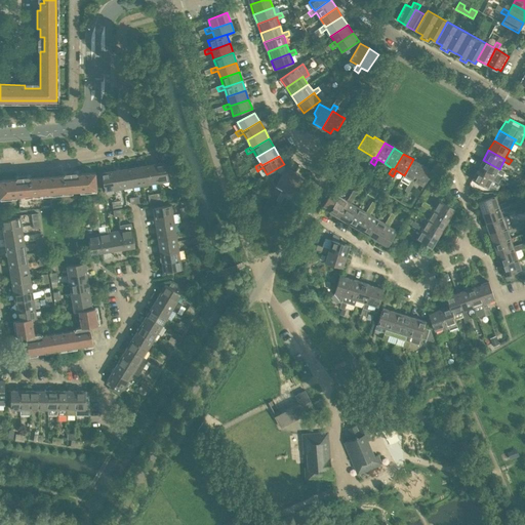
[(404,175),(411,179),(413,180),(422,165),(413,159),(404,175)]
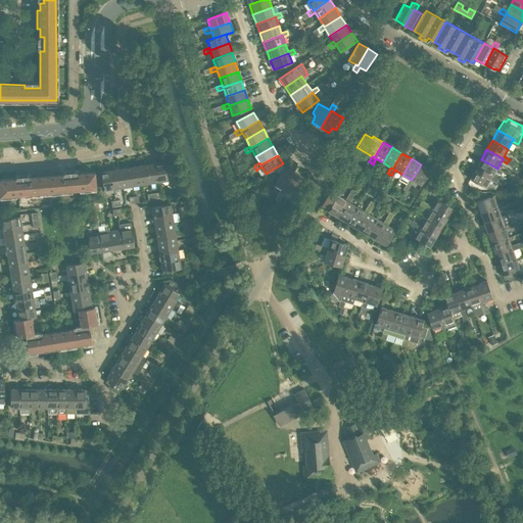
[(481,159),(476,170),(492,178),(490,180),(496,183),(498,179),(503,172),(497,169),(481,159)]
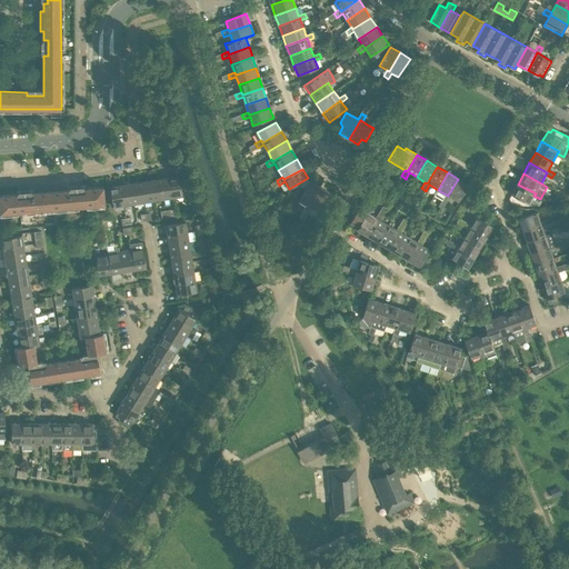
[(180,176),(170,178),(173,197),(183,196),(183,195),(191,193),(188,185),(187,185),(186,178),(181,179),(180,176)]
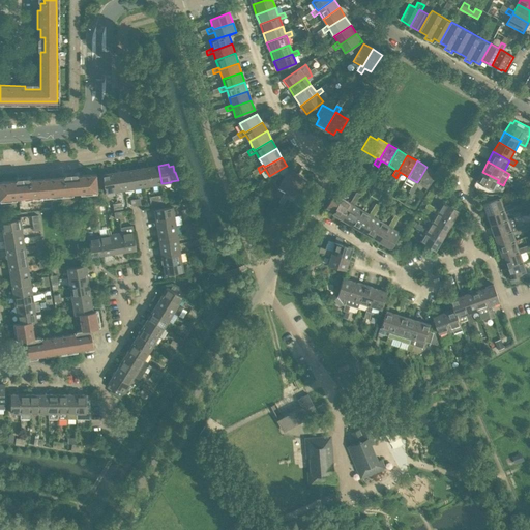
[(158,166),(149,167),(152,185),(162,183),(158,166)]
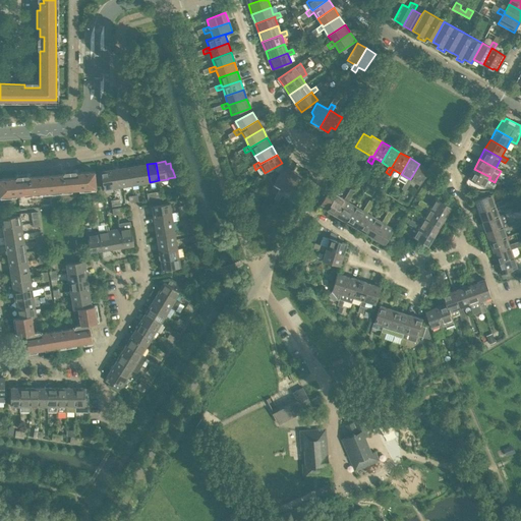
[(147,164),(137,166),(140,183),(150,182),(147,164)]
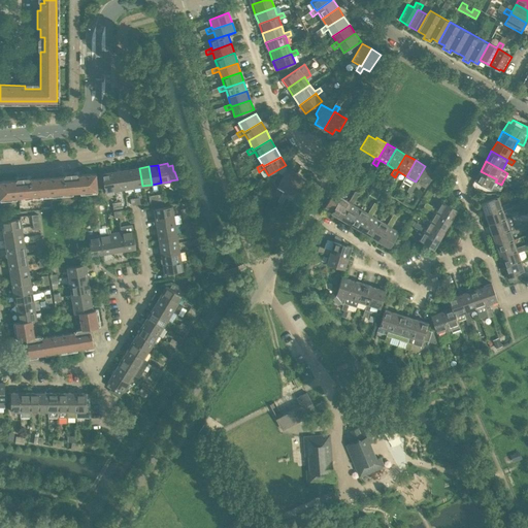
[(416,182),(414,180),(410,186),(415,189),(418,183),(426,188),(435,172),(425,166),(416,182)]
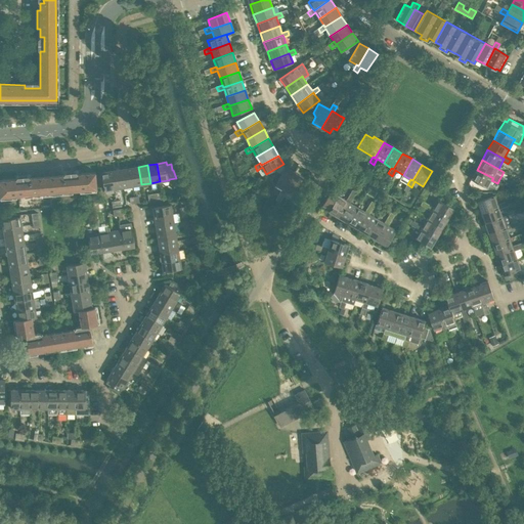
[(138,167),(129,168),(132,186),(141,184),(138,167)]
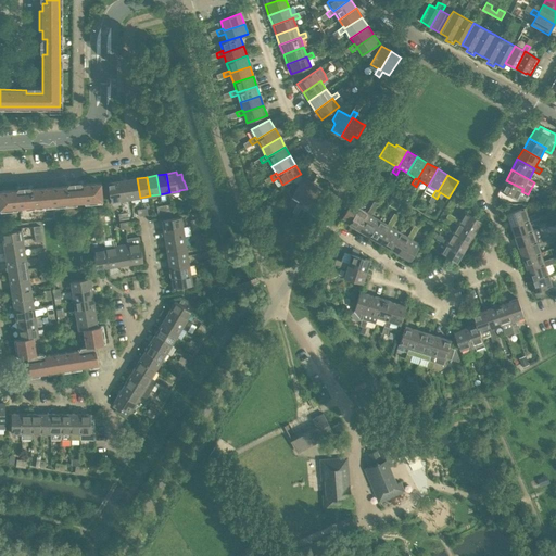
[(292,196),(300,200),(302,202),(313,184),(303,177),(292,196)]
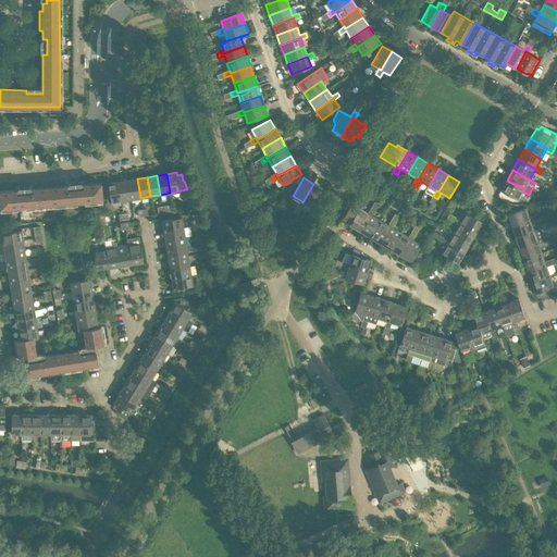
[(137,178),(127,180),(131,199),(140,198),(137,178)]
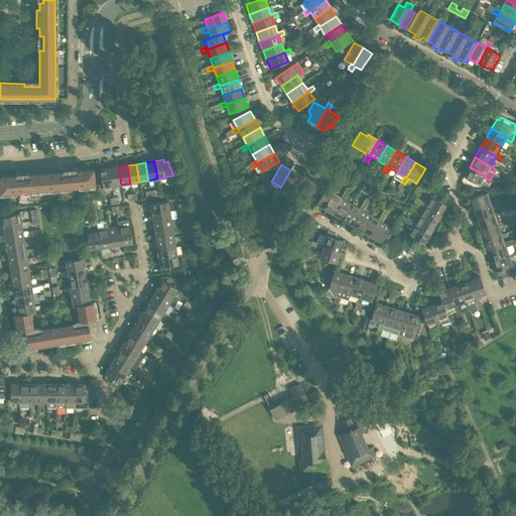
[(118,166),(110,168),(112,185),(121,184),(118,166)]
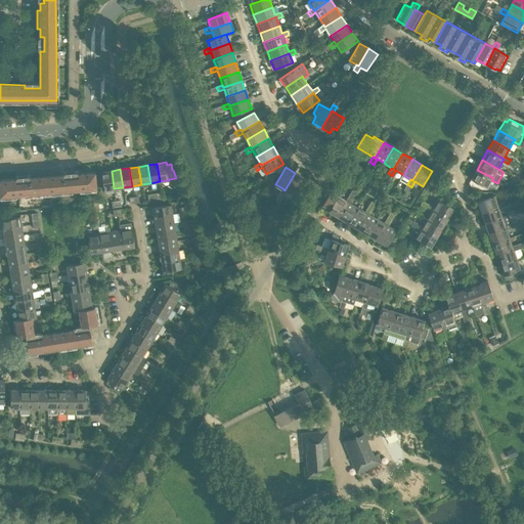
[(493,178),(477,170),(471,179),(487,188),(491,180),(493,178)]
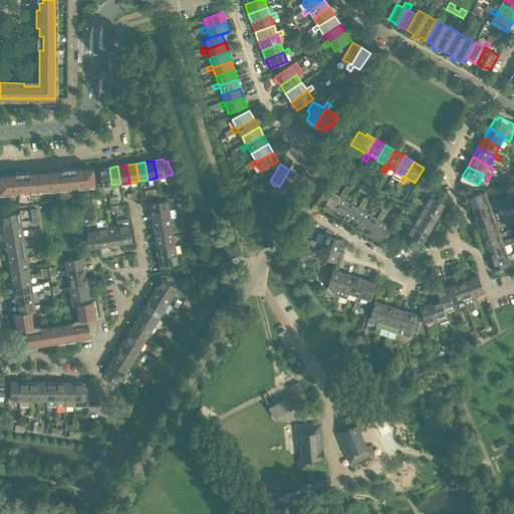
[(111,185),(109,168),(99,169),(102,187),(111,185)]
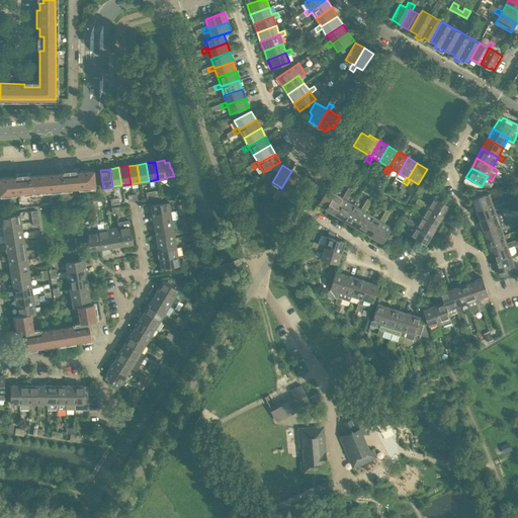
[(15,177),(0,177),(0,193),(95,185),(94,170),(77,171),(77,173),(78,173),(78,175),(63,176),(63,173),(55,173),(55,170),(37,172),(37,175),(30,175),(30,179),(15,180),(15,178),(15,177)]
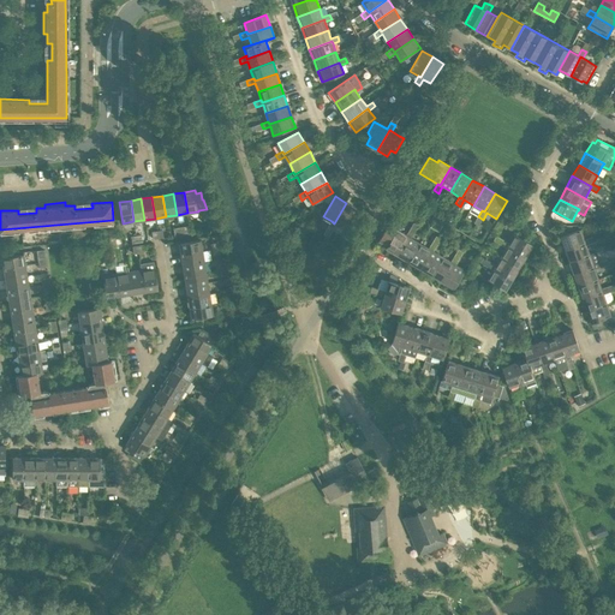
[(334,224),(332,221),(327,228),(332,231),(336,225),(344,230),(356,209),(346,203),(334,224)]
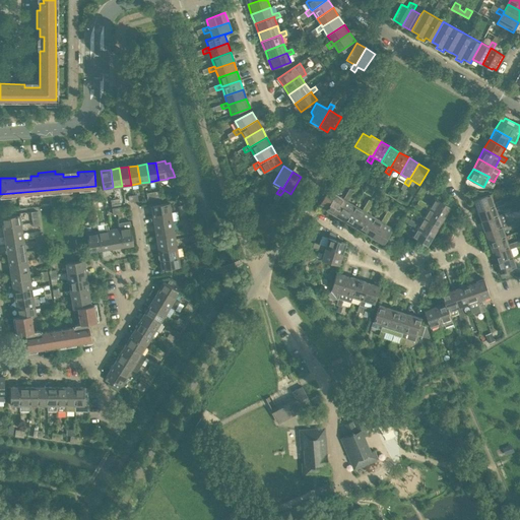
[(326,210),(336,216),(345,200),(347,202),(350,196),(346,194),(343,199),(335,194),(326,210)]
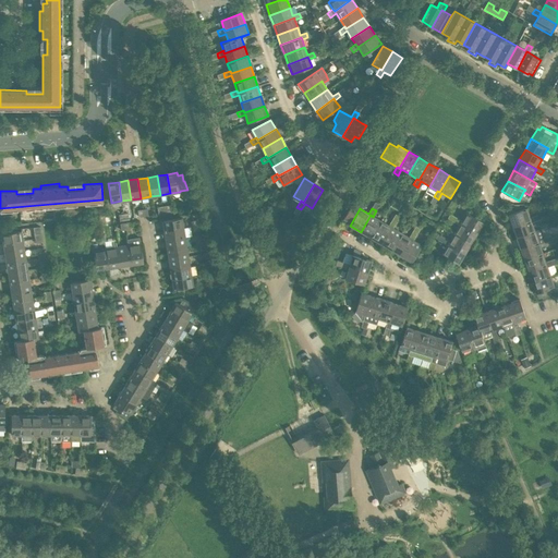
[(508,215),(512,226),(531,220),(532,222),(538,220),(536,215),(530,218),(526,208),(508,215)]
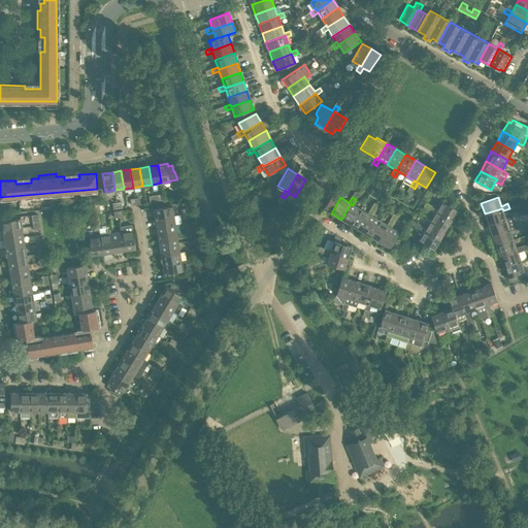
[(441,201),(437,209),(436,211),(452,221),(458,210),(441,201)]
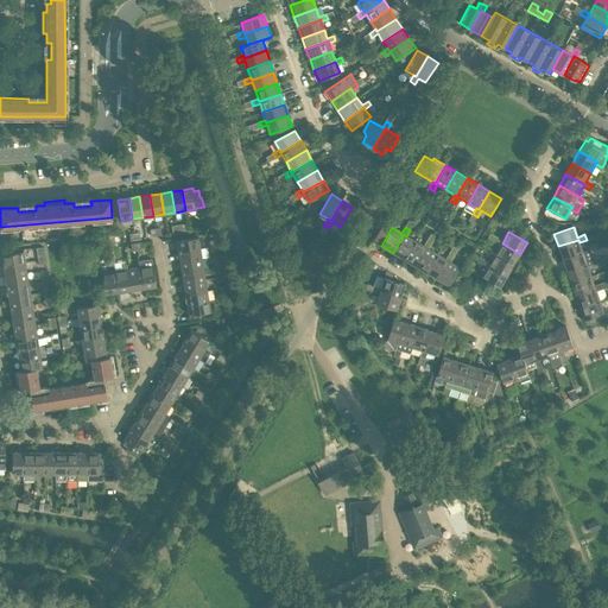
[(393,253),(404,259),(415,241),(406,236),(404,234),(393,253)]
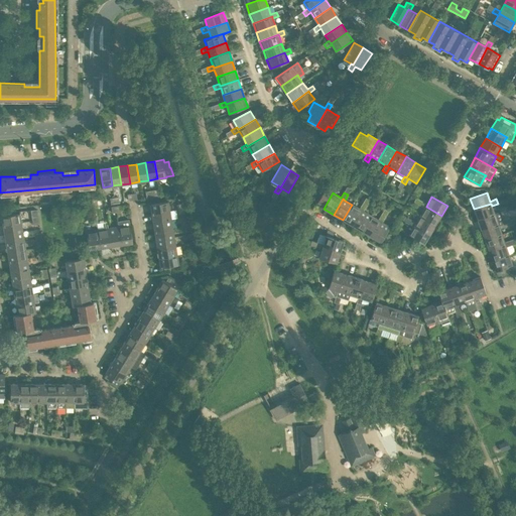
[(93,201),(88,201),(80,203),(81,209),(94,207),(93,201)]
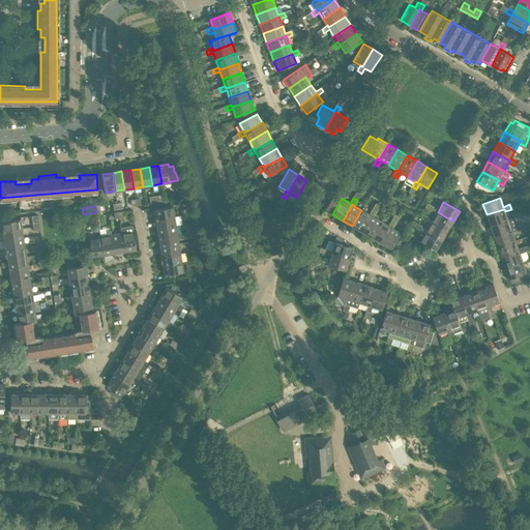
[(436,214),(432,222),(447,231),(453,222),(438,212),(439,210),(433,206),(431,210),(436,214)]
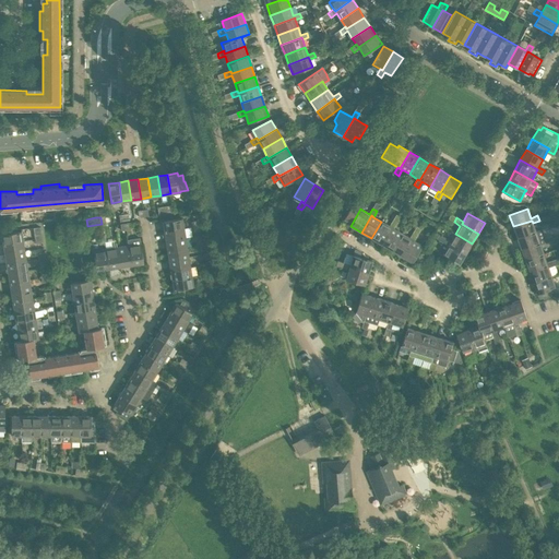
[(163,222),(165,232),(185,228),(182,218),(163,222)]
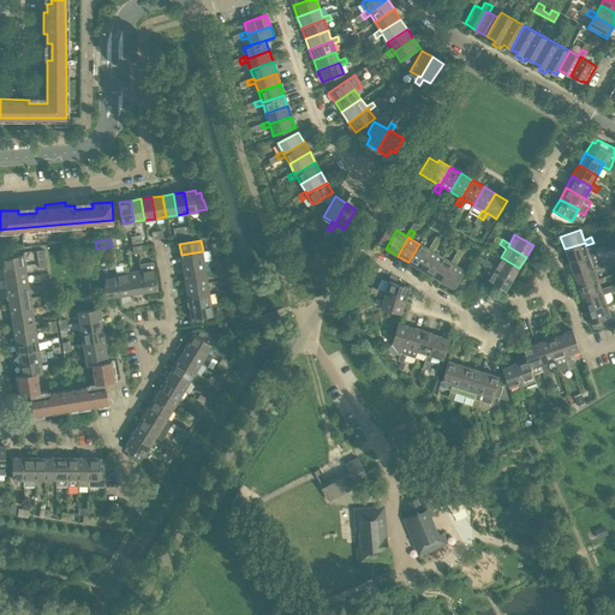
[(408,262),(421,269),(431,250),(434,252),(437,245),(433,243),(429,249),(419,244),(408,262)]
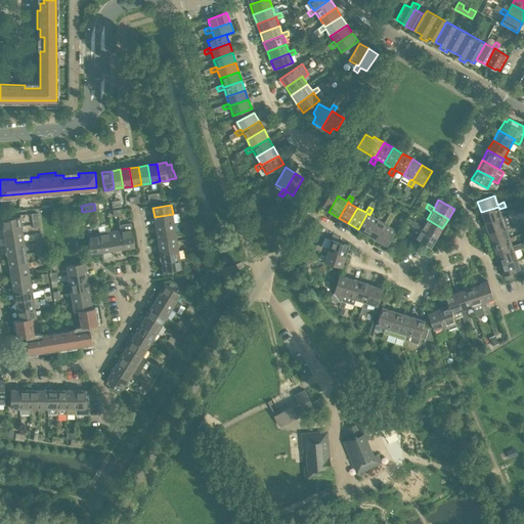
[(481,212),(485,223),(503,217),(499,209),(498,207),(481,212)]
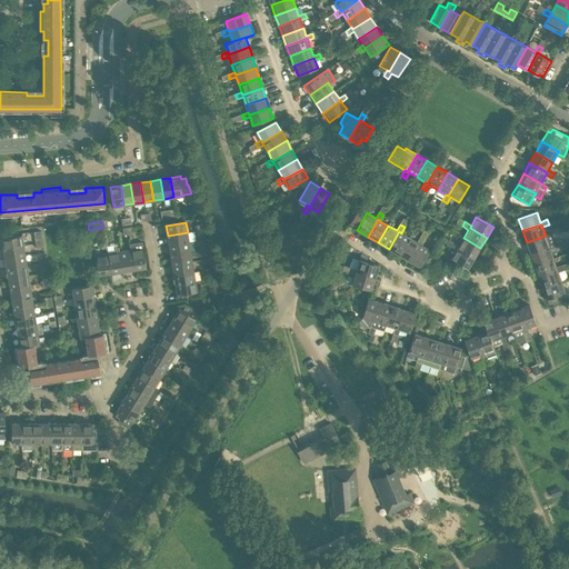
[(389,249),(399,255),(409,238),(401,233),(399,231),(389,249)]
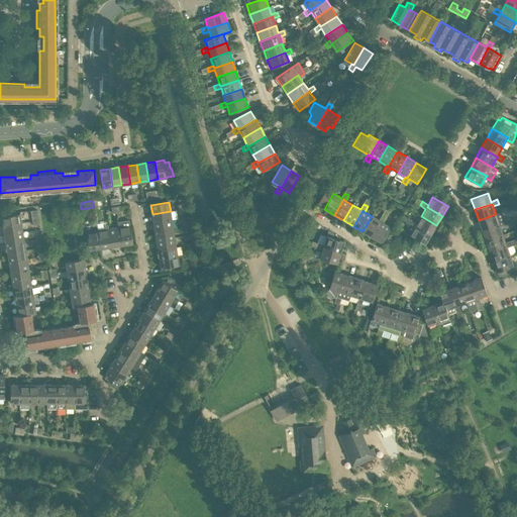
[(152,214),(153,223),(172,220),(171,211),(152,214)]
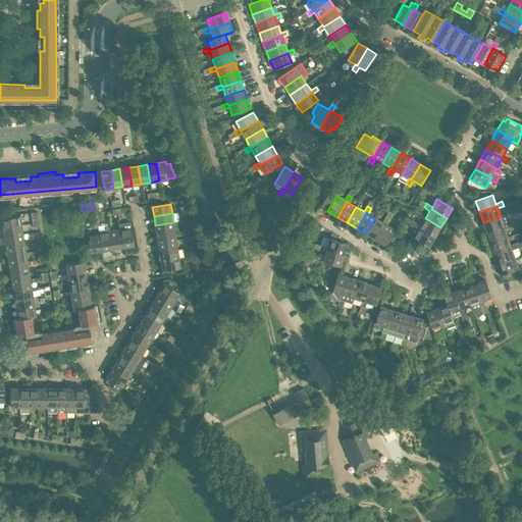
[(483,222),(486,232),(504,226),(505,228),(511,226),(509,222),(506,214),(501,216),(483,222)]
